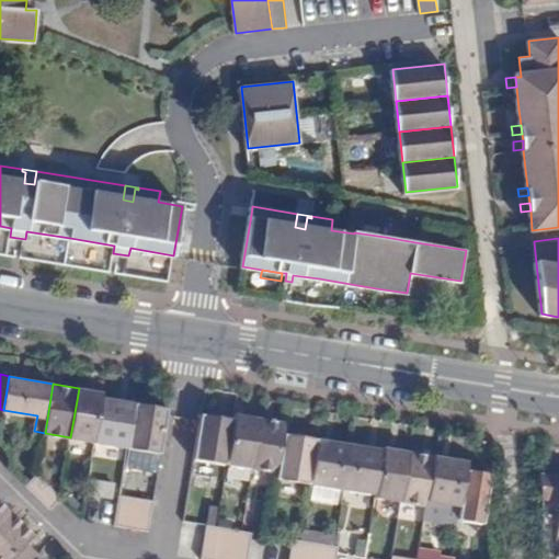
[(104,391),(79,388),(70,437),(95,441),(103,397),(104,391)]
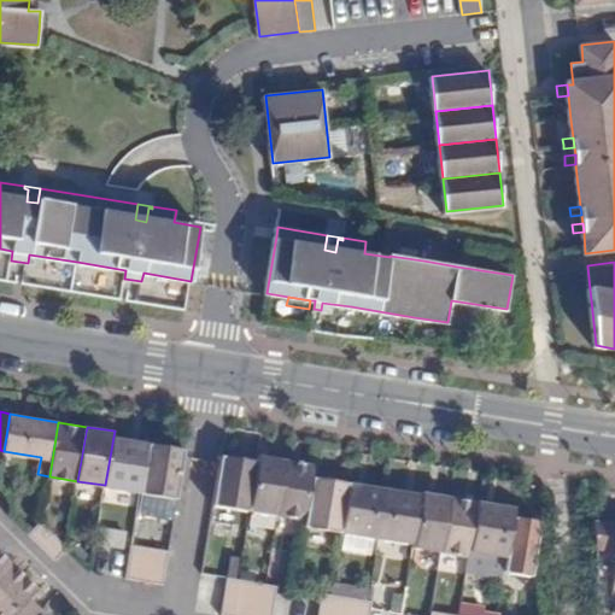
[(150,443),(113,437),(105,485),(141,491),(150,443)]
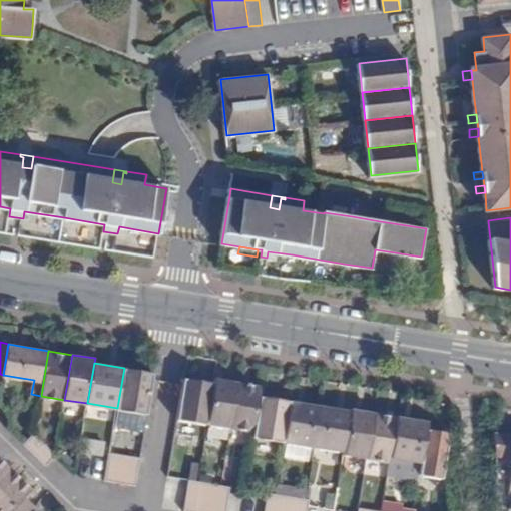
[(155,373),(124,368),(117,408),(115,425),(143,430),(146,413),(148,413),(155,373)]
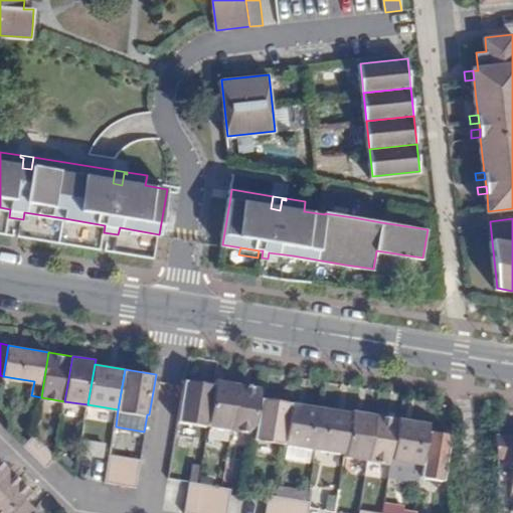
[(209,425),(216,383),(185,379),(179,420),(209,425)]
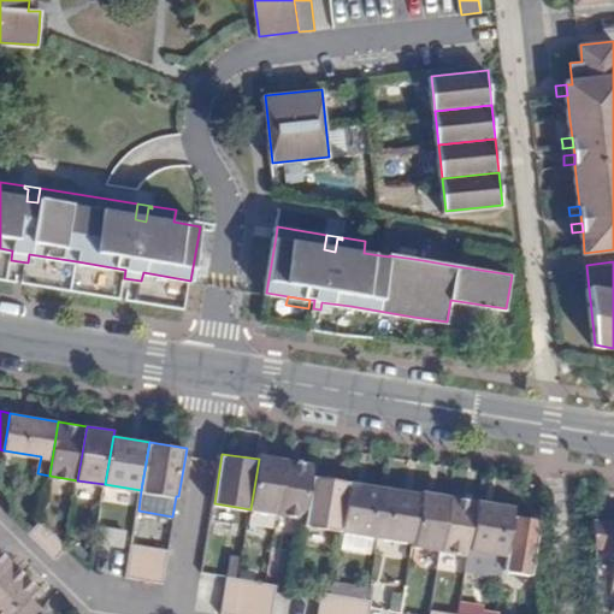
[(278,513),(288,459),(259,454),(259,459),(251,509),(278,513)]
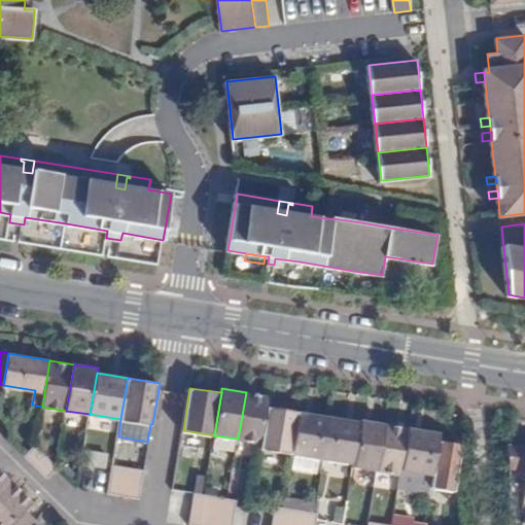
[(261,443),(268,407),(270,396),(246,392),(238,439),(261,443)]
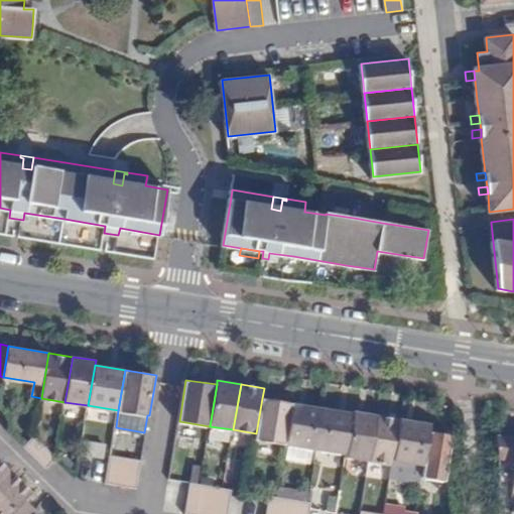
[(286,443),(292,403),(262,398),(256,433),(255,438),(286,443)]
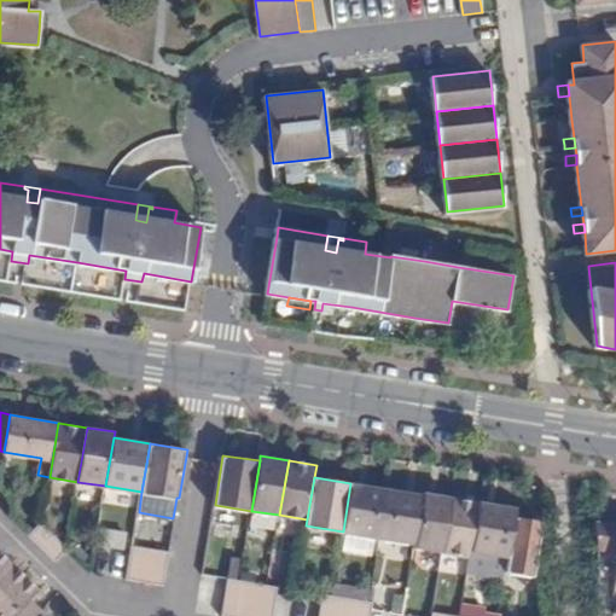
[(379,538),(388,488),(350,483),(343,532),(379,538)]
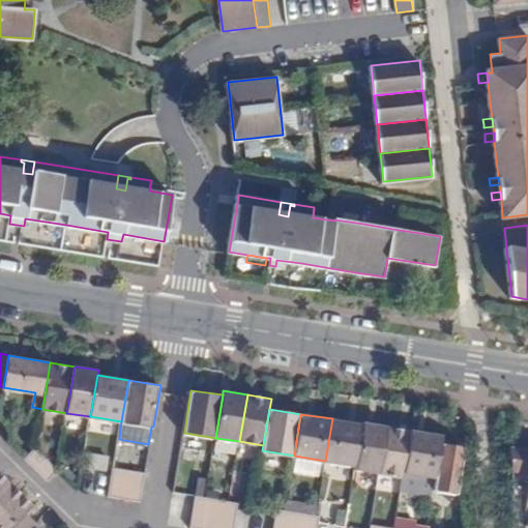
[(356,466),(363,423),(332,418),(325,461),(356,466)]
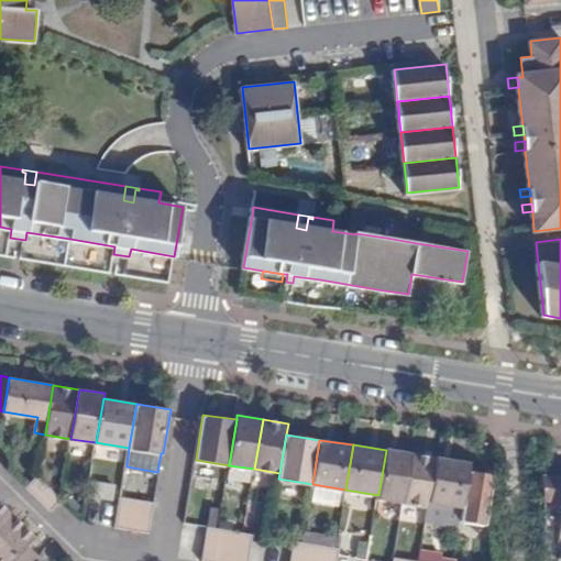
[(404,503),(413,452),(386,449),(386,450),(378,495),(378,498),(404,503)]
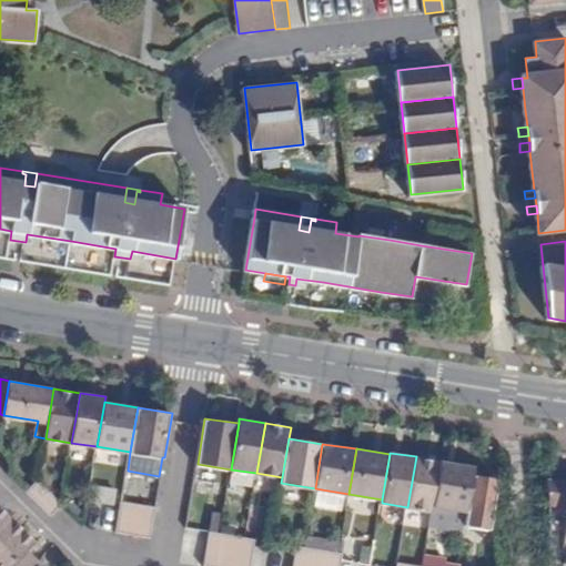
[(434,506),(441,461),(416,456),(407,507),(433,511),(434,506)]
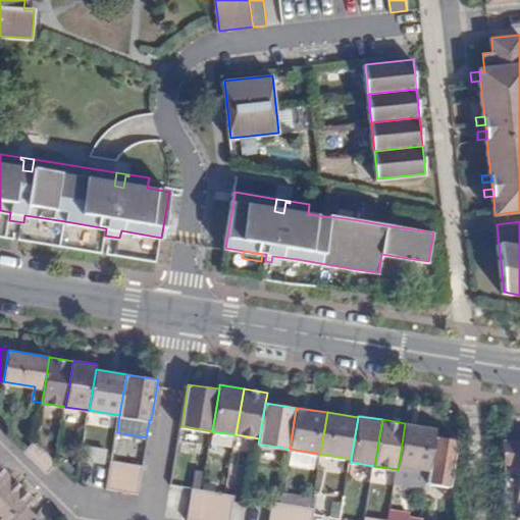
[(429,470),(435,435),(436,428),(405,423),(399,465),(429,470)]
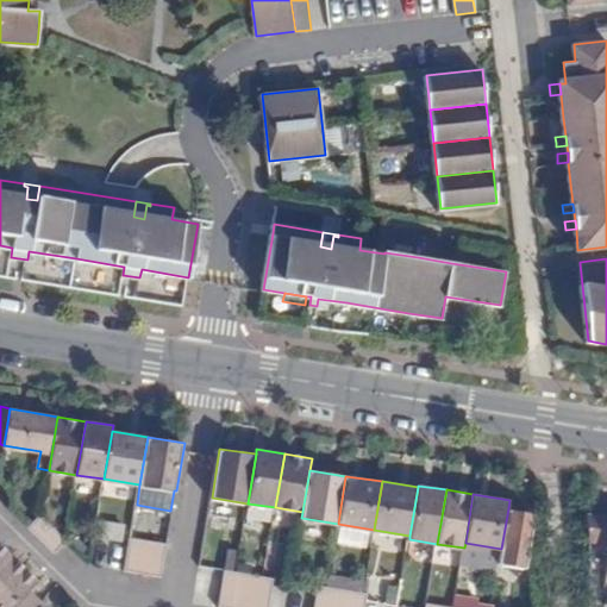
[(527,568),(536,513),(508,508),(501,549),(499,563),(527,568)]
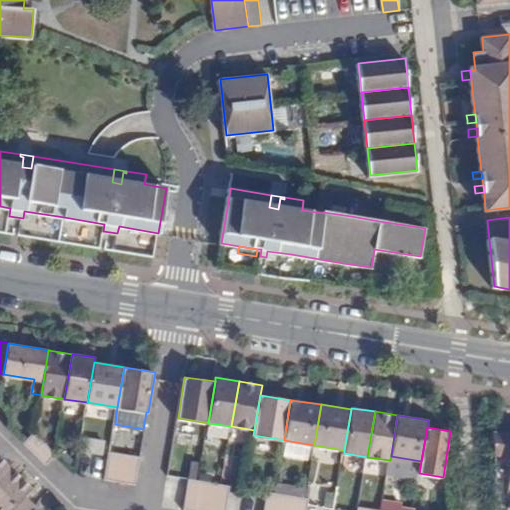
[(509,431),(494,429),(496,452),(509,453),(509,431)]
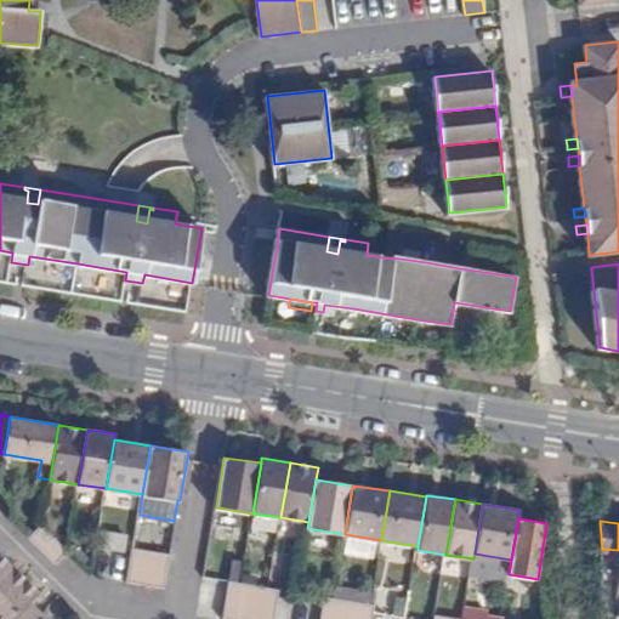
[(134,546),(130,563),(168,569),(171,552),(134,546)]
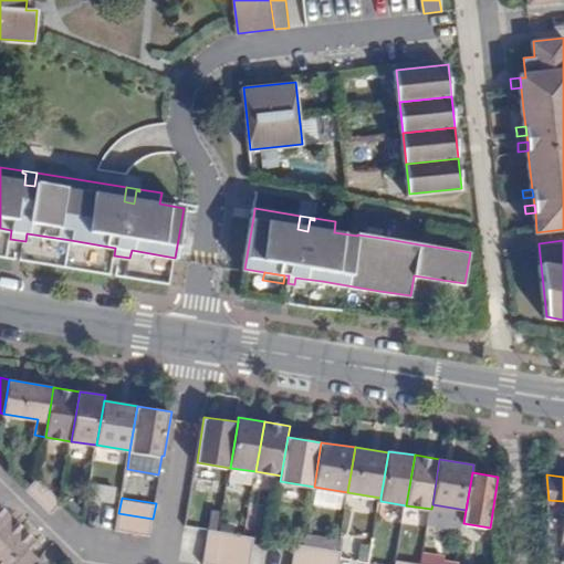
[(0,526),(12,515),(0,503),(0,526)]
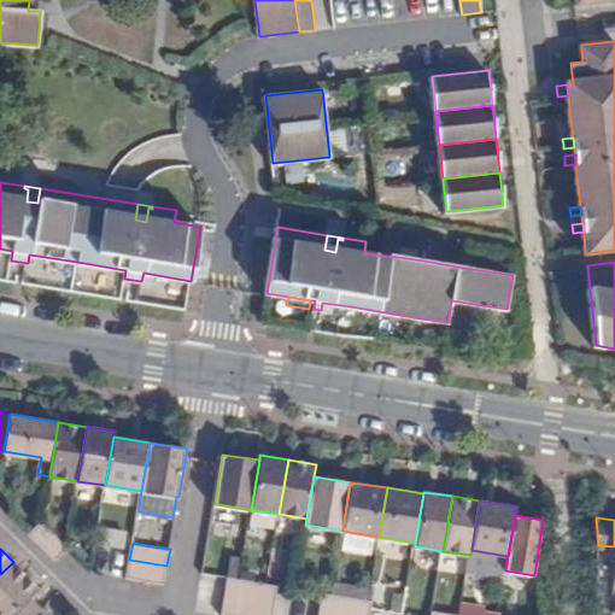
[(167,566),(129,560),(127,577),(164,583),(167,566)]
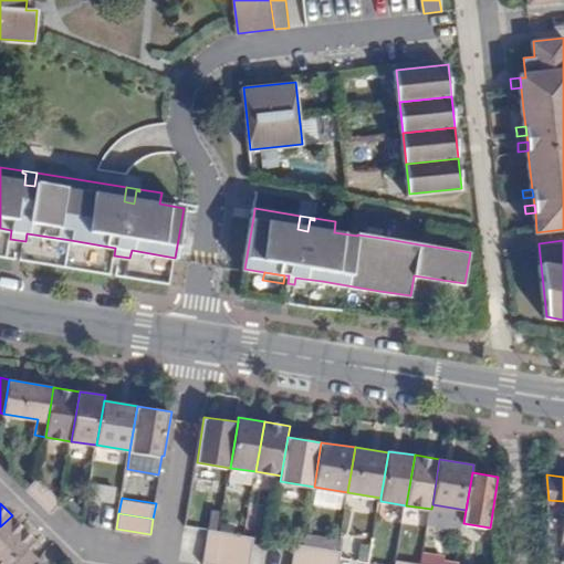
[(31,563),(35,561),(24,551),(29,546),(37,539),(12,515),(0,526),(0,563),(31,563)]
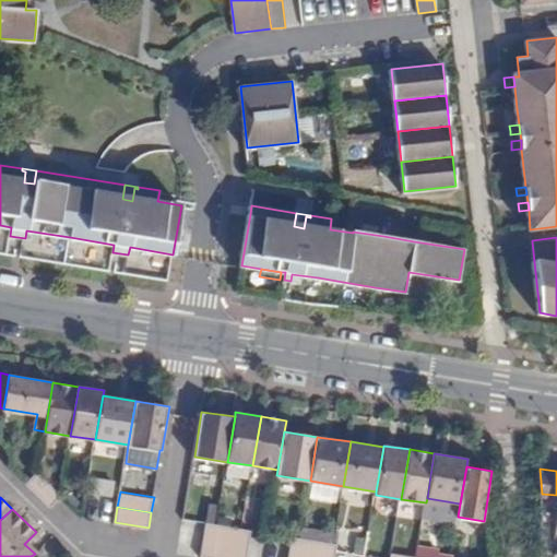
[(217,523),(206,522),(201,556),(209,556),(216,556),(222,524),(217,523)]
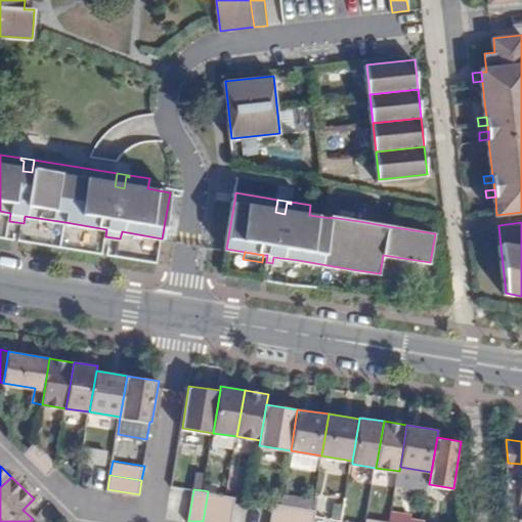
[(217,521),(222,493),(208,491),(203,521),(217,521)]
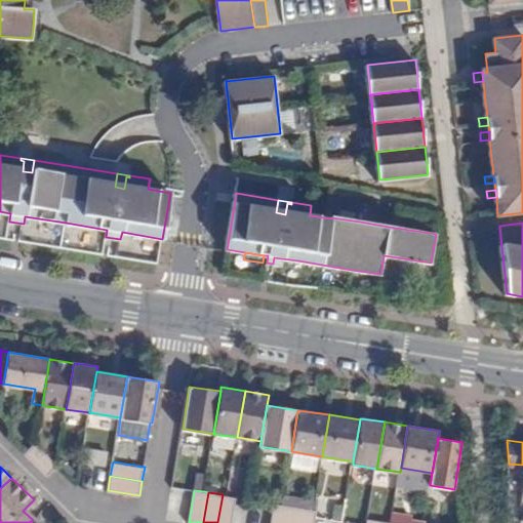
[(228,495),(223,494),(217,522),(232,522),(236,504),(237,496),(228,495)]
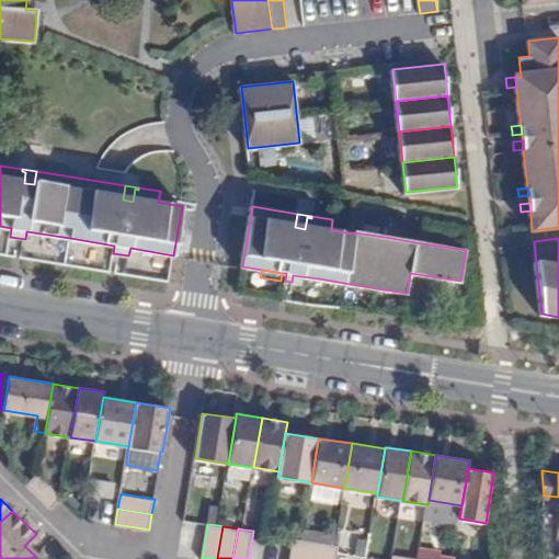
[(301,539),(294,537),(293,545),(289,558),(306,558),(309,540),(301,539)]
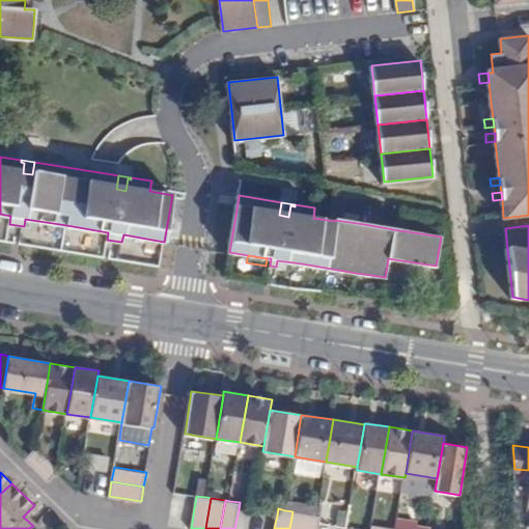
[(304,528),(307,513),(293,511),(289,528),(304,528)]
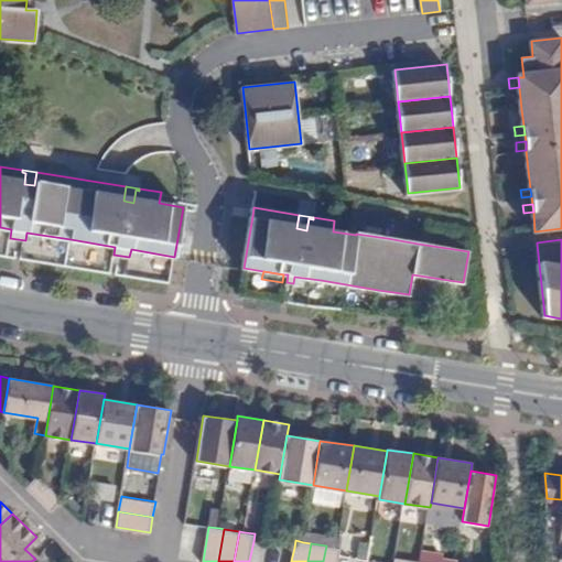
[(24,549),(35,559),(40,554),(29,544),(24,549)]
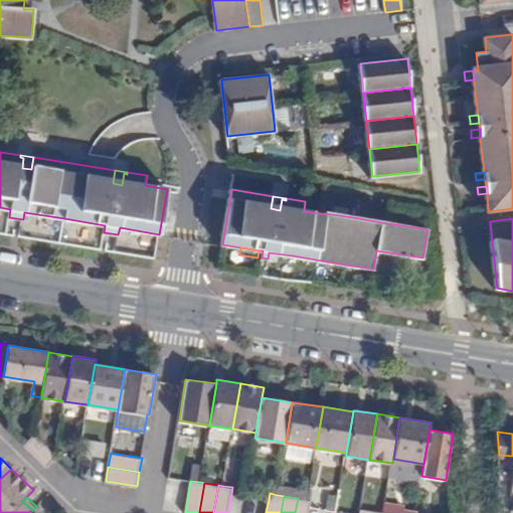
[(308,500),(298,498),(295,512),(309,512),(311,507),(312,500),(308,500)]
